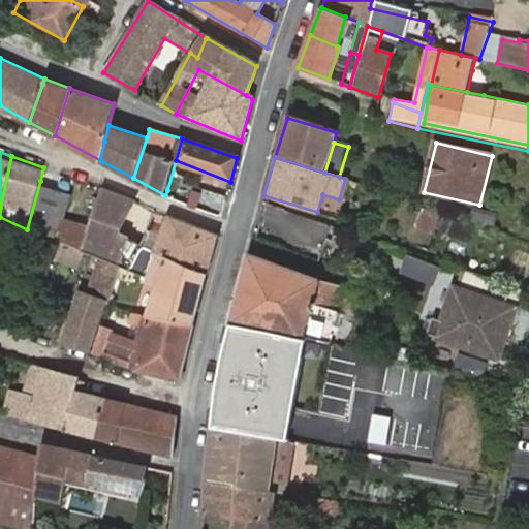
[(40,181),(27,229),(58,243),(63,245),(82,253),(89,227),(63,220),(70,194),(40,181)]
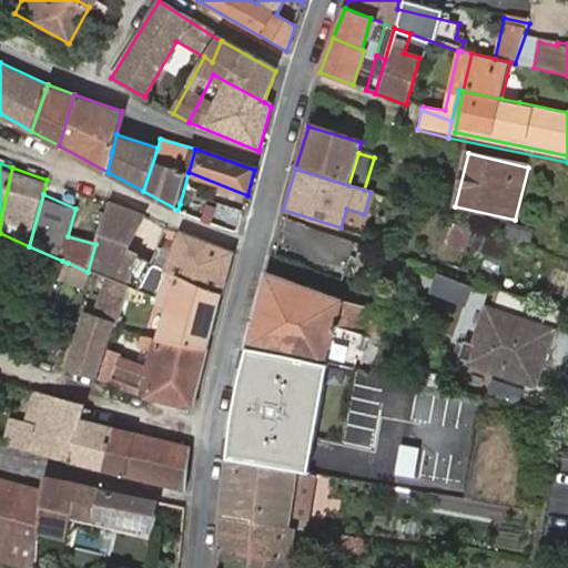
[(109,201),(95,244),(88,272),(99,276),(130,290),(144,255),(129,250),(131,244),(144,213),(109,201)]
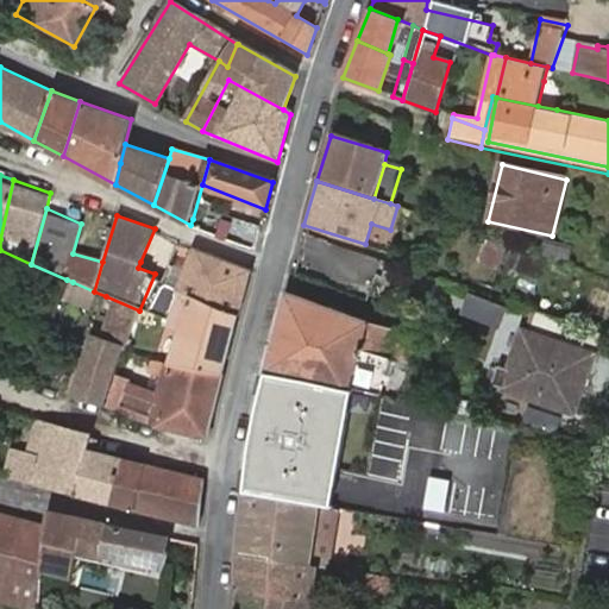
[(215,215),(208,234),(236,244),(242,225),(215,215)]
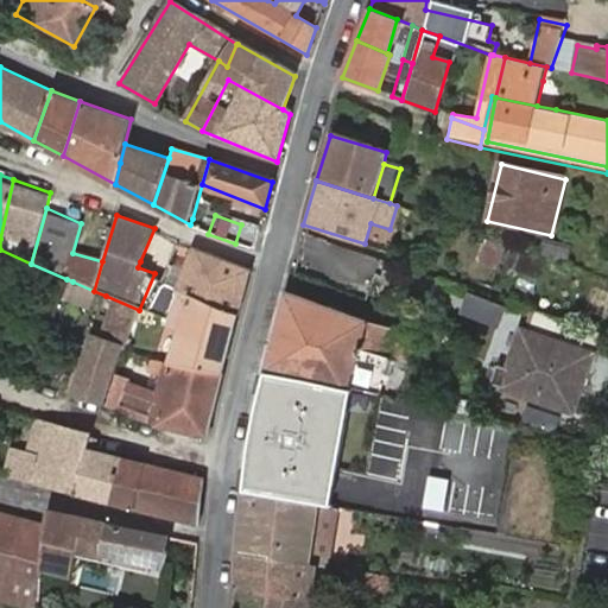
[(314,236),(304,265),(367,287),(378,259),(314,236)]
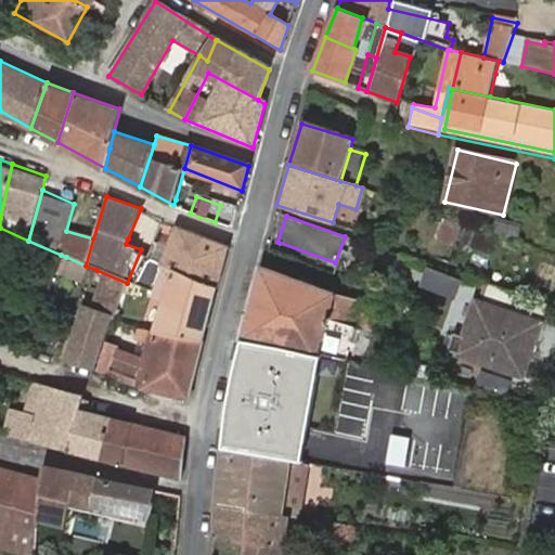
[(434,244),(450,249),(452,244),(459,220),(443,216),(434,244)]
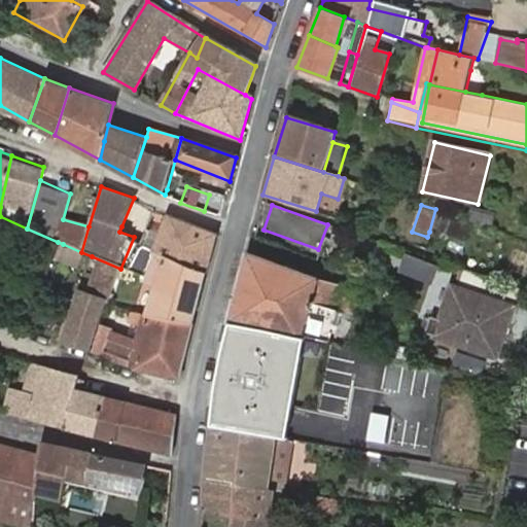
[(475,222),(492,227),(495,214),(471,208),(467,220),(475,222)]
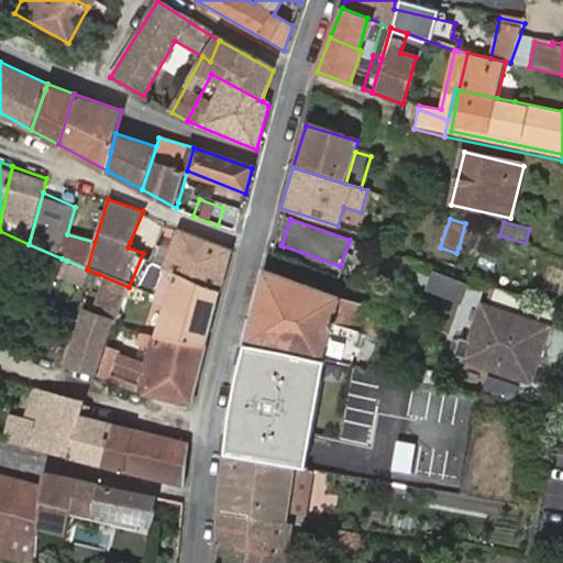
[(507,238),(499,235),(465,223),(459,247),(499,262),(507,238)]
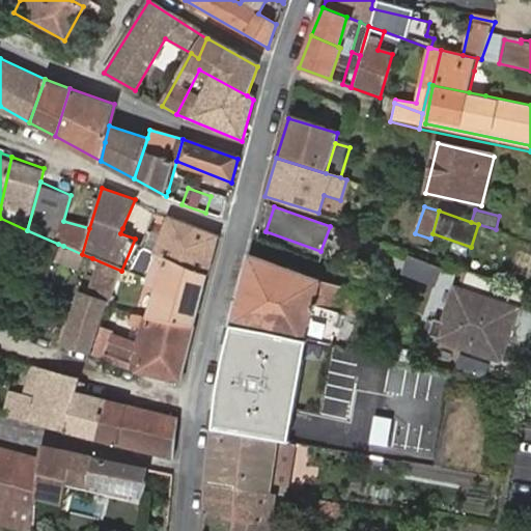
[(156,258),(207,274),(217,235),(173,217),(164,239),(159,252),(145,247),(134,276),(146,282),(150,271),(156,258)]
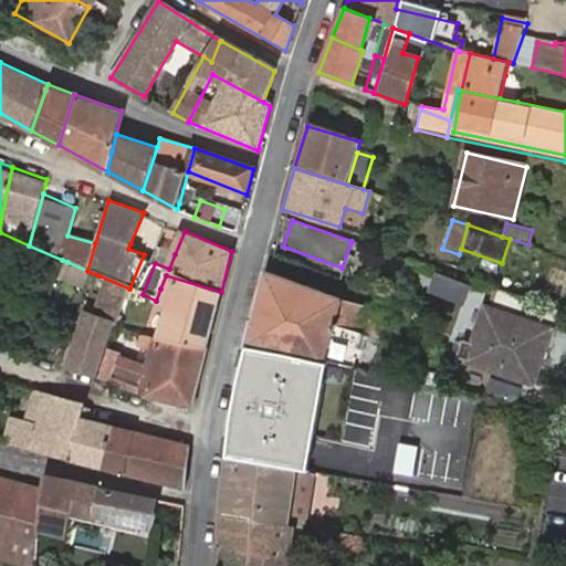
[(169,269),(175,254),(159,248),(158,253),(156,259),(155,263),(169,269)]
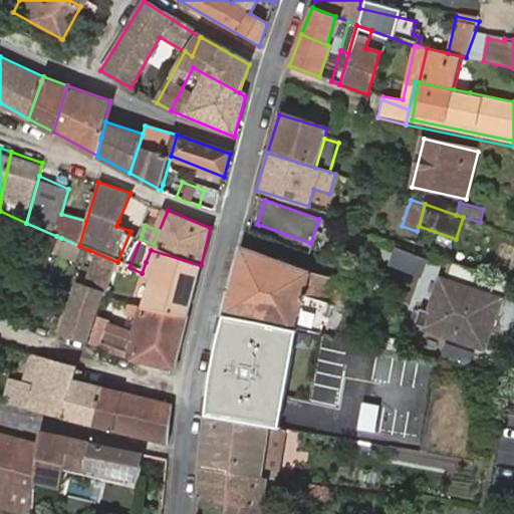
[(79,246),(61,238),(57,253),(75,260),(79,246)]
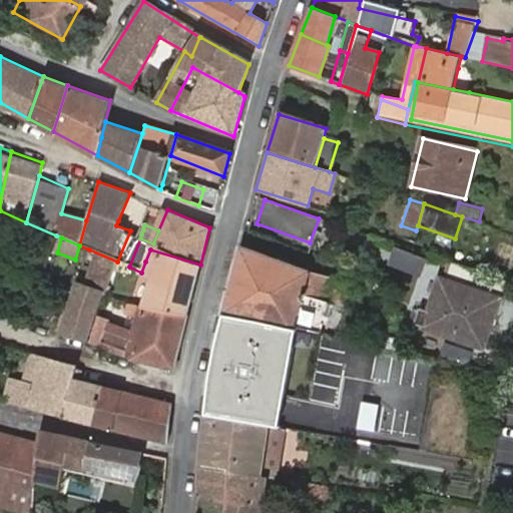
[(391,245),(384,265),(417,277),(424,259),(391,245)]
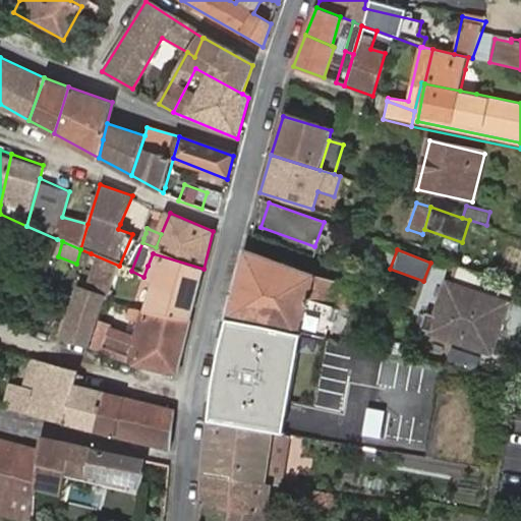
[(301,333),(325,340),(334,307),(340,286),(313,280),(313,277),(244,250),(220,319),(301,333)]
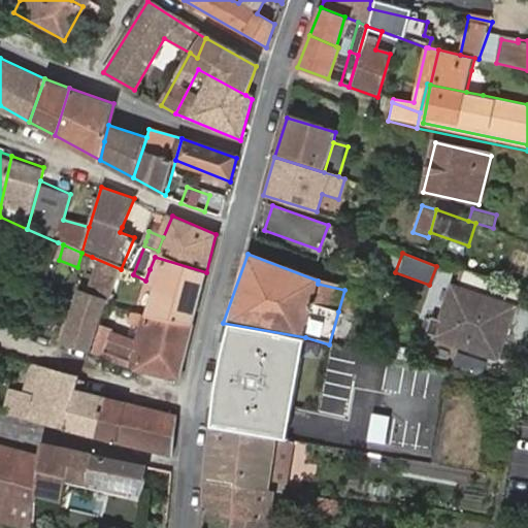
[(99,278),(114,285),(121,269),(92,257),(88,267),(100,271),(99,278)]
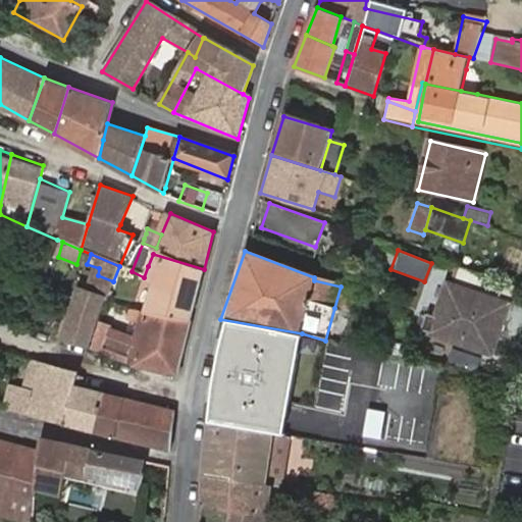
[(156,313),(190,321),(204,269),(153,254),(148,266),(161,270),(157,279),(163,281),(156,313)]
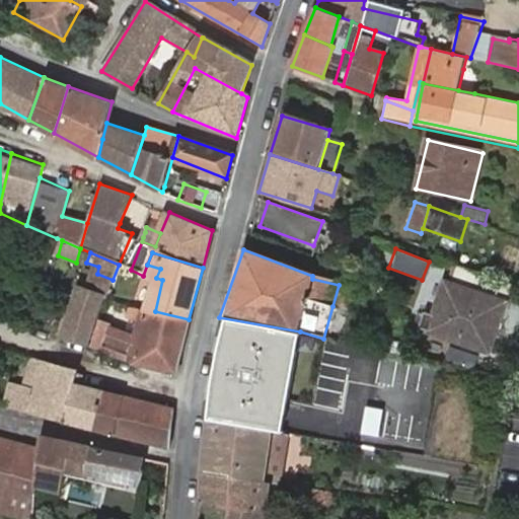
[(477,293),(484,275),(453,265),(435,317),(452,323),(447,338),(488,352),(504,302),(477,293)]
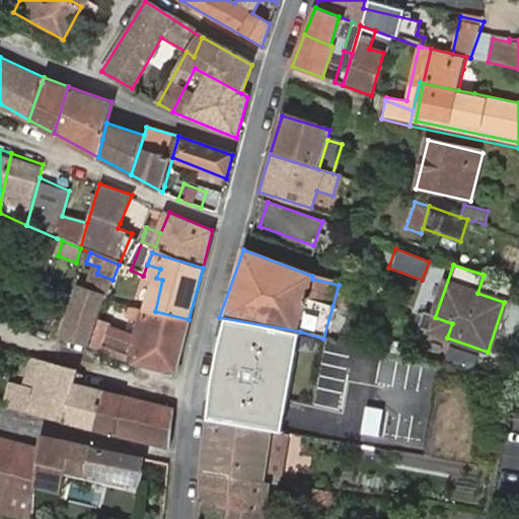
[(82,279),(61,335),(63,336),(85,343),(101,298),(99,297),(103,286),(82,279)]
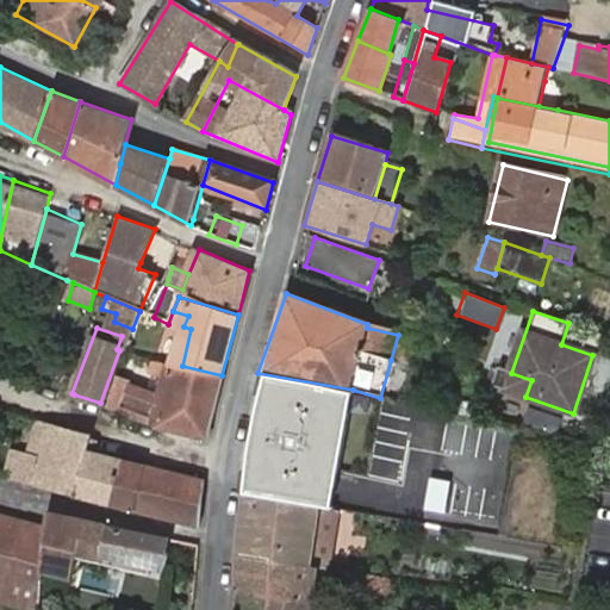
[(416,340),(398,335),(391,360),(410,363),(416,340)]
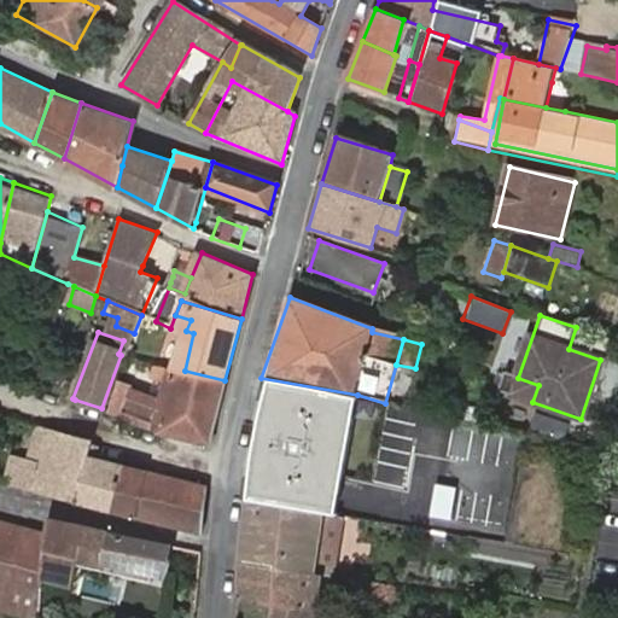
[(116,419),(210,447),(210,445),(214,420),(225,380),(185,371),(159,366),(157,374),(172,379),(165,398),(152,394),(129,385),(118,414),(116,419)]
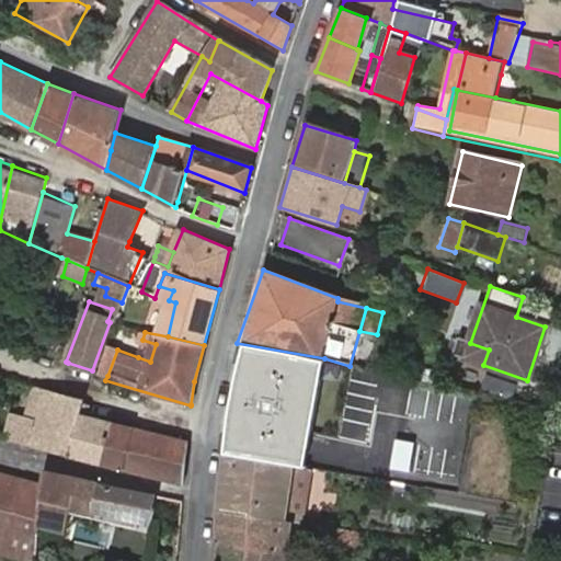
[(142,340),(138,357),(150,362),(156,344),(142,340)]
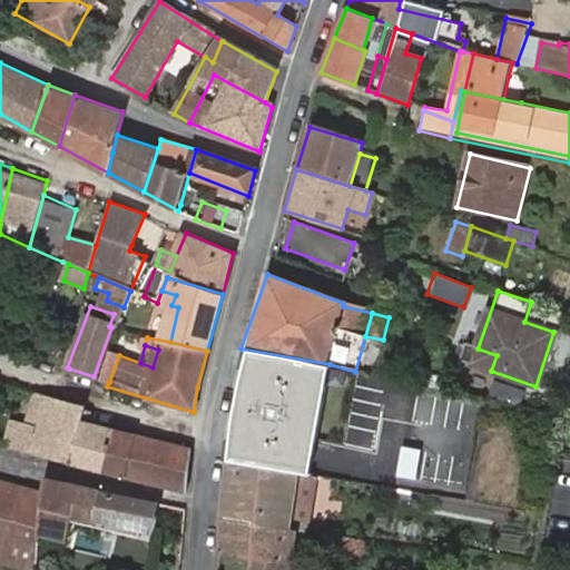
[(49,349),(46,361),(60,366),(64,354),(49,349)]
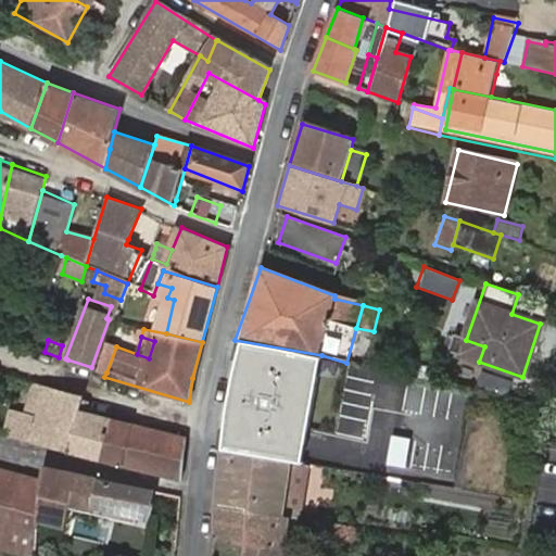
[(217,437),(215,446),(302,462),(304,451),(321,355),(235,340),(224,402),(217,437)]
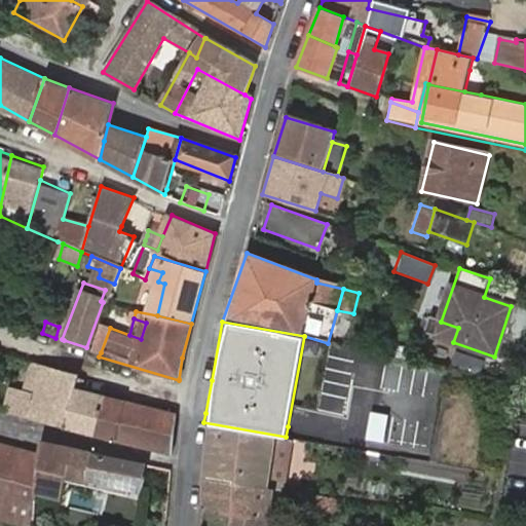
[(90,349),(101,352),(110,328),(100,324),(90,349)]
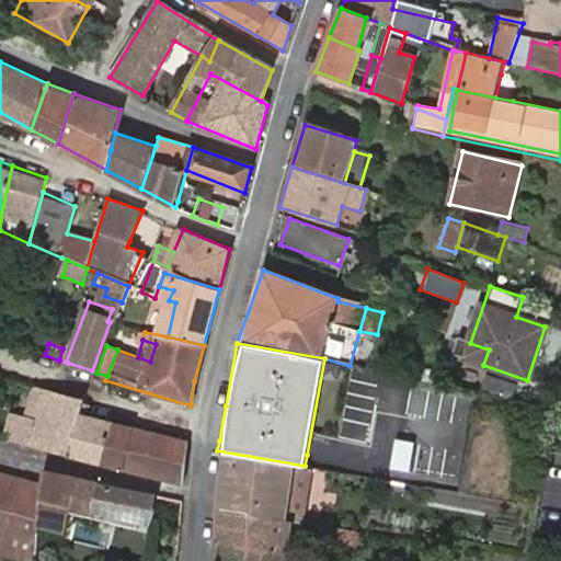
[(0,386),(10,389),(12,379),(10,379),(0,376),(0,386)]
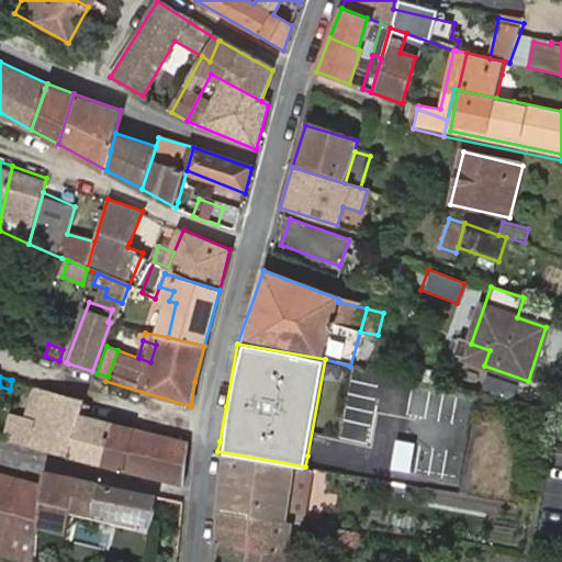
[(482,377),(479,391),(510,397),(514,383),(482,377)]
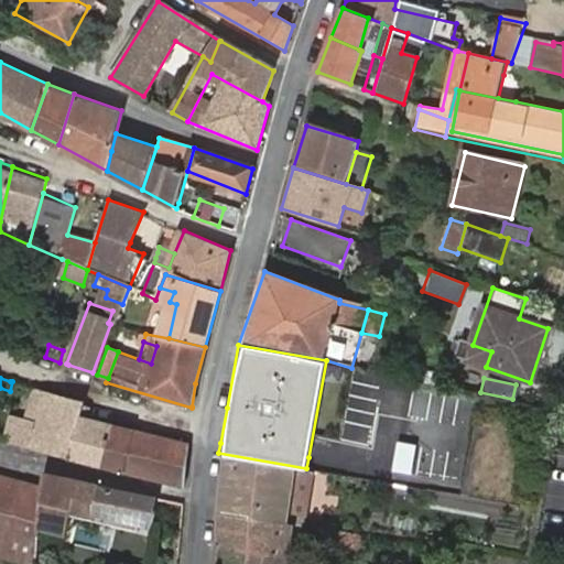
[(34,423),(43,390),(32,387),(23,420),(34,423)]
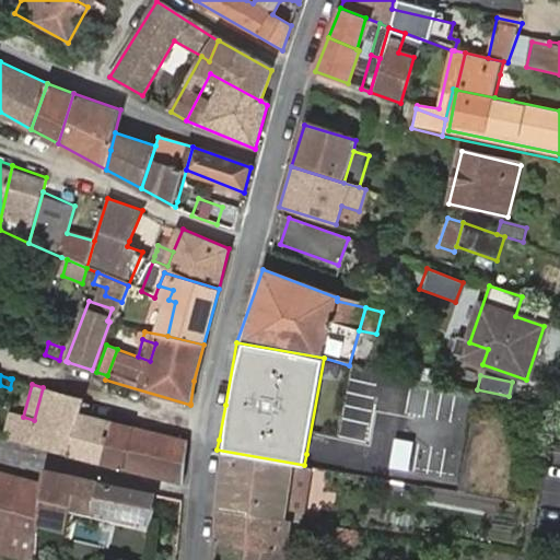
[(2,440),(103,464),(113,421),(79,412),(82,397),(43,387),(34,420),(23,417),(9,412),(2,440)]
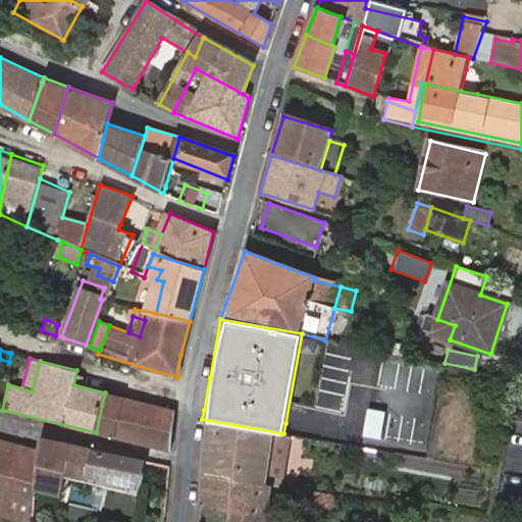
[(313,385),(310,405),(338,410),(343,389),(313,385)]
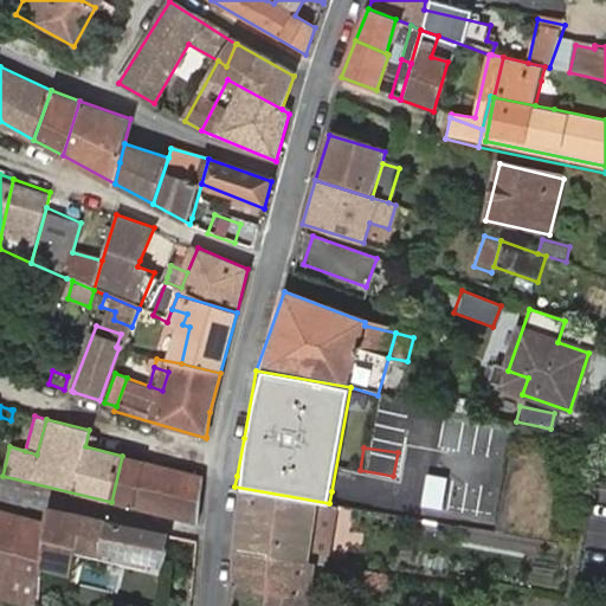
[(201,478),(201,477),(122,456),(111,502),(198,522),(201,478)]
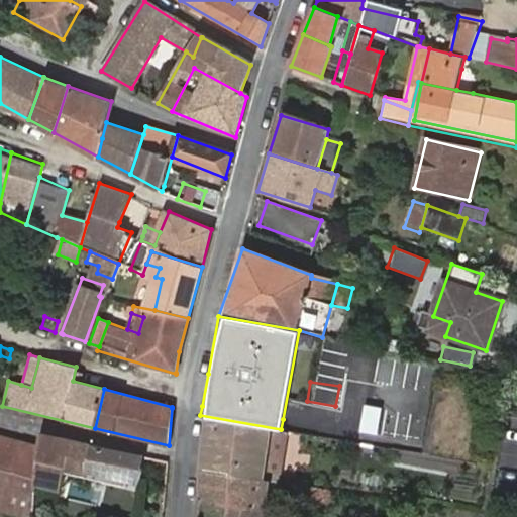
[(277,480),(285,429),(281,429),(200,415),(194,468),(277,480)]
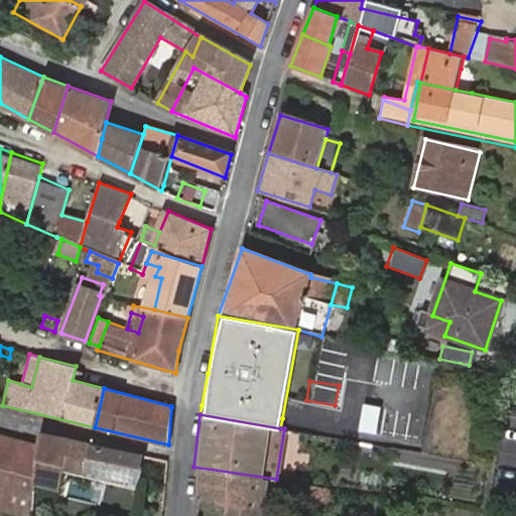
[(135,485),(142,457),(38,434),(37,447),(34,475),(58,483),(61,467),(135,485)]
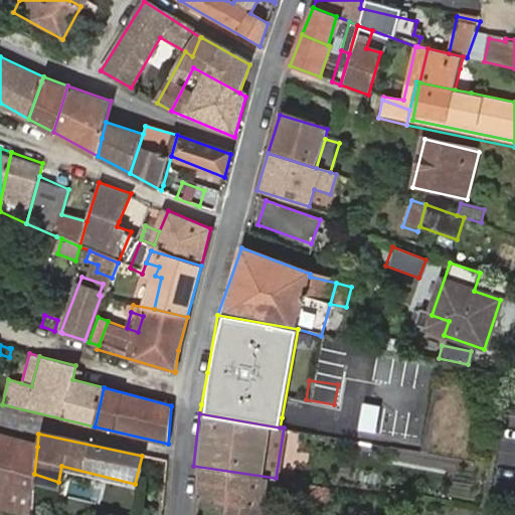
[(0,509),(17,514),(28,514),(34,474),(37,447),(0,436),(0,509)]
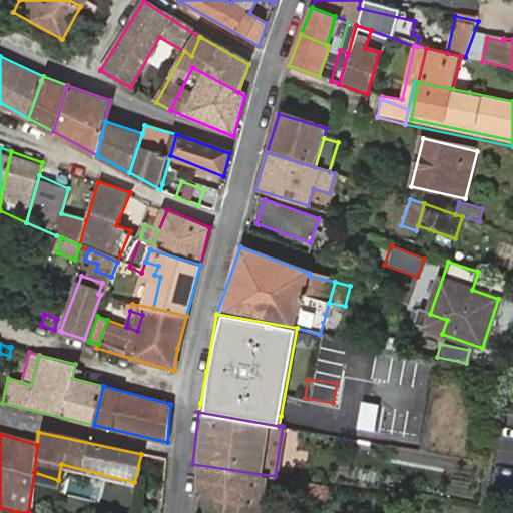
[(192,464),(197,497),(221,502),(263,509),(268,481),(274,483),(275,477),(275,476),(192,464)]
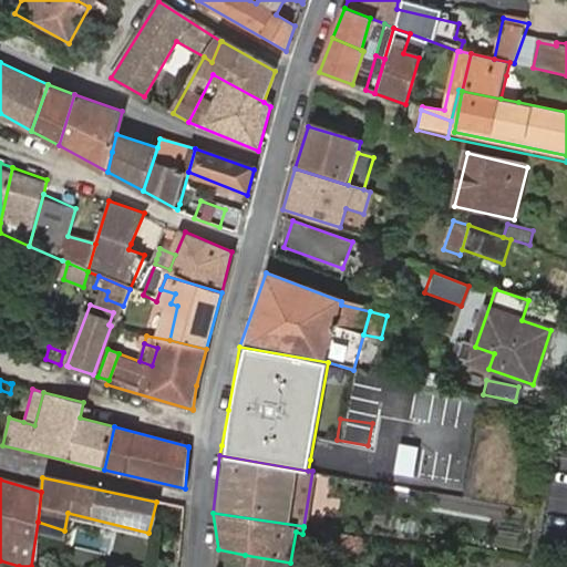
[(245,555),(241,566),(289,566),(290,563),(245,555)]
